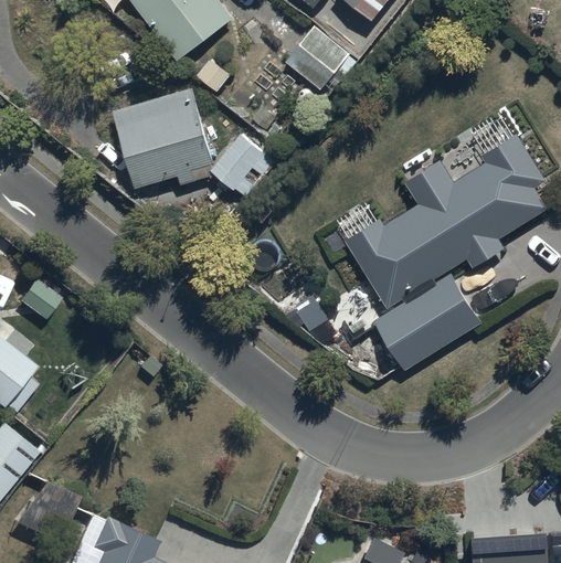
[(233,19),(219,0),(108,0),(108,2),(129,3),(175,63),(233,19)]
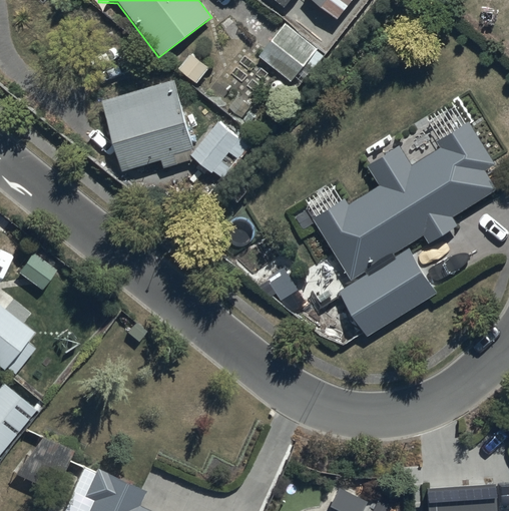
[(290,0),(272,0),(284,8),(290,0)]
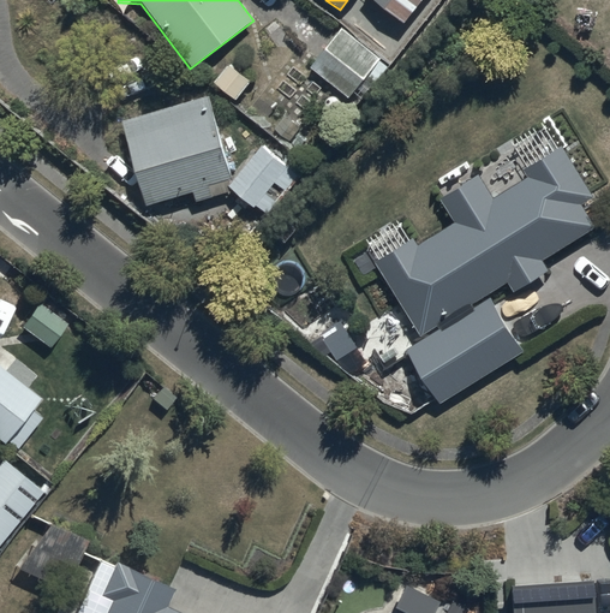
[(420,0),(375,0),(404,22),(420,0)]
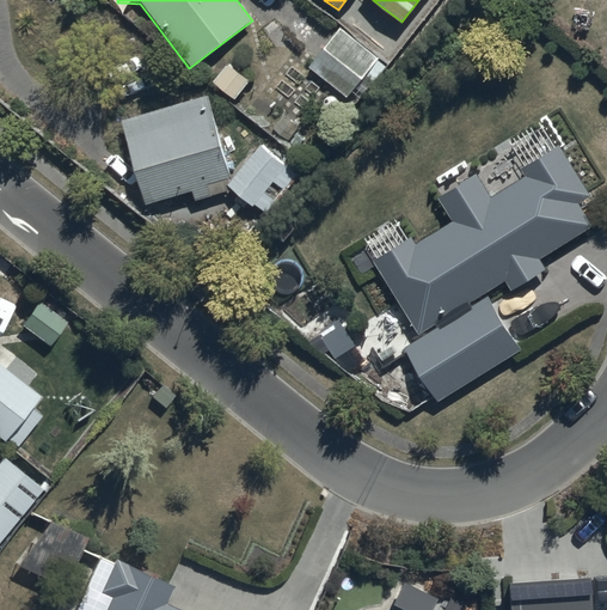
[(378,60),(337,29),(306,66),(344,98),(378,60)]
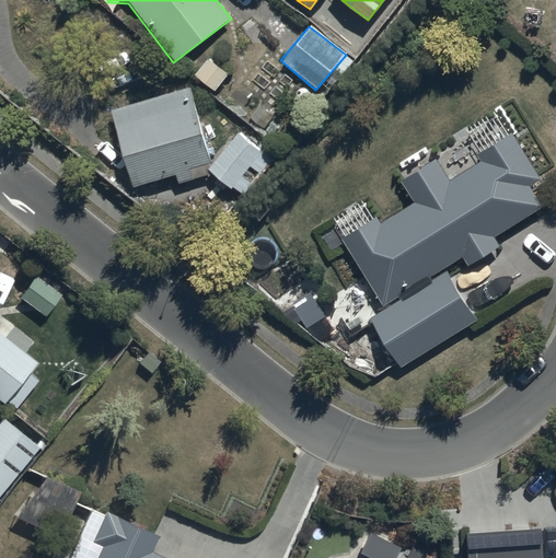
[(227,73),(207,57),(193,73),(213,90),(227,73)]
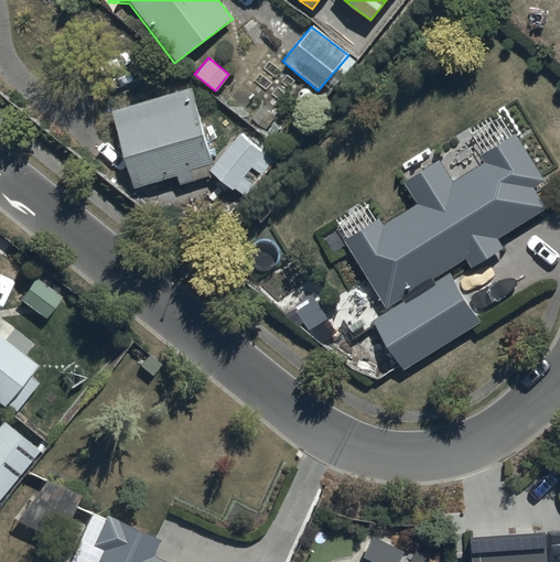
[(212,164),(190,87),(112,109),(132,187),(174,176),(178,186),(213,174),(244,200),(283,150),(270,139),(261,151),(238,132),(212,164)]
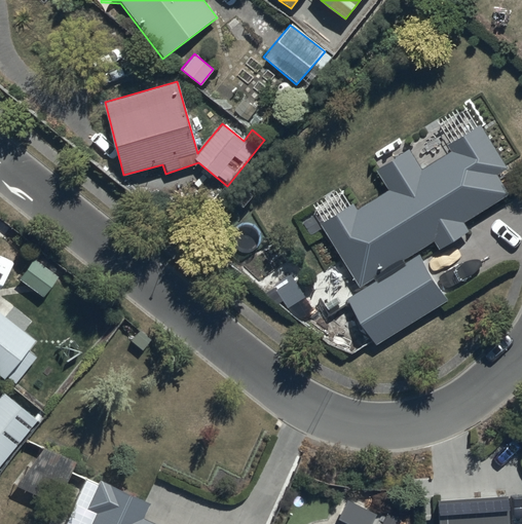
[(507,167),(480,123),(446,143),(450,152),(420,170),(408,148),(374,167),(386,190),(355,209),(351,202),(320,220),(360,290),(346,298),(374,347),(449,301),(417,251),(433,241),(438,251),(470,231),(464,222),(510,195),(496,174),(507,167)]
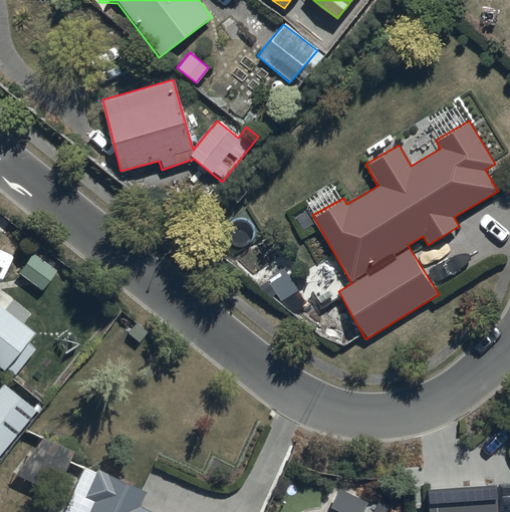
[(249,237),(237,217),(213,231),(224,251),(249,237)]
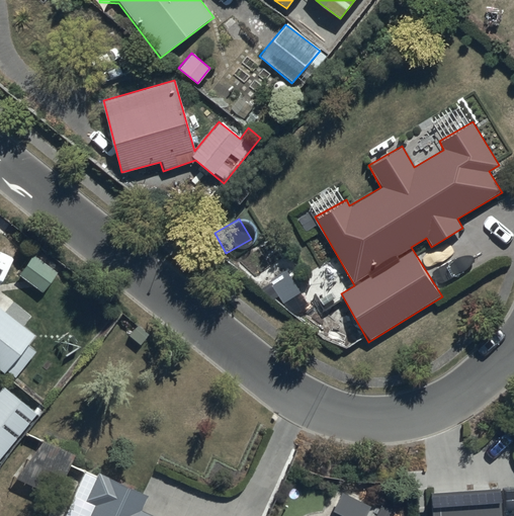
[(53,273),(27,255),(12,276),(37,294),(53,273)]
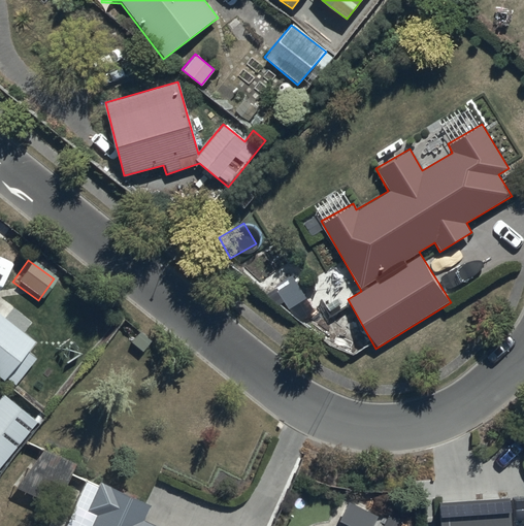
[(30,323),(1,300),(0,301),(0,380),(10,388),(33,360),(25,353),(33,342),(22,334),(30,323)]
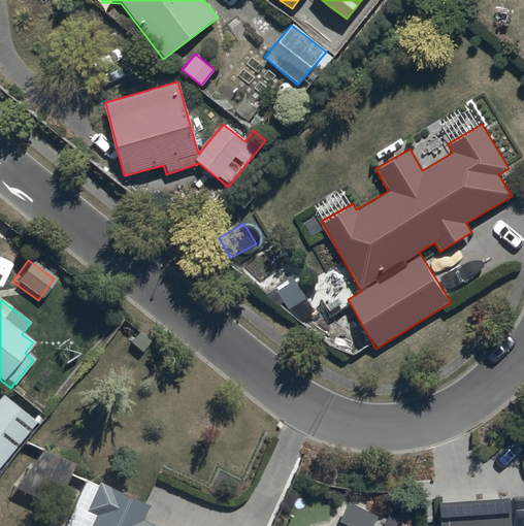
[(0,460),(32,424),(0,397),(0,460)]
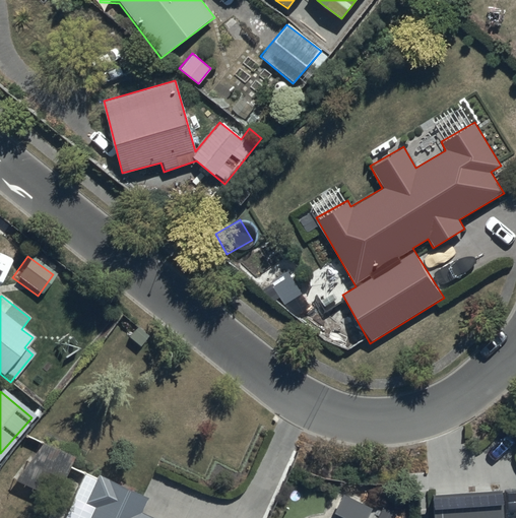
[(37,443),(8,481),(37,495),(45,476),(61,483),(71,459),(37,443)]
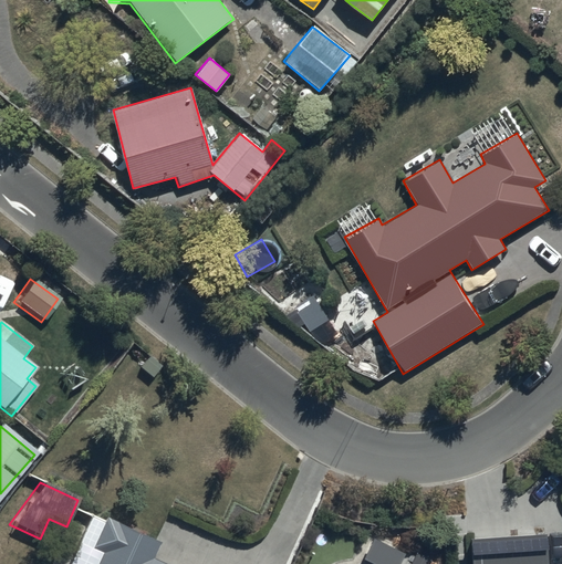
[(156,542),(102,518),(89,550),(96,553),(91,563),(157,563),(148,560),(156,542)]
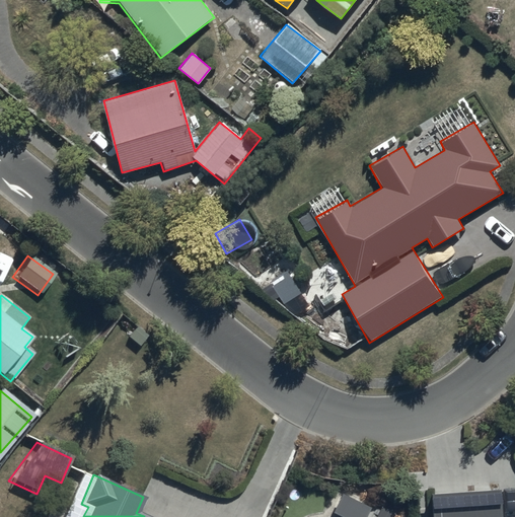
[(495,516),(493,489),(427,495),(427,516),(495,516)]
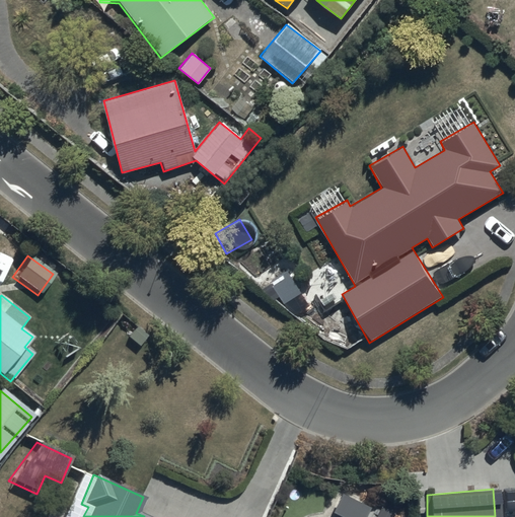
All buildings are outlined.
